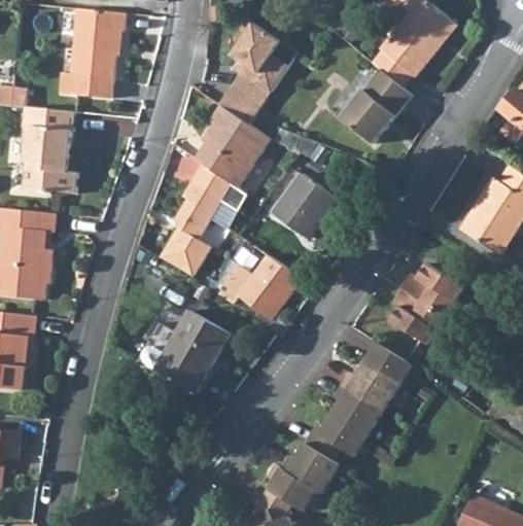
[(381,49),(371,62),(379,68),(402,86),(411,74),(413,75),(438,45),(432,42),(450,20),(425,0),(392,0),(408,12),(379,48),(381,49)]
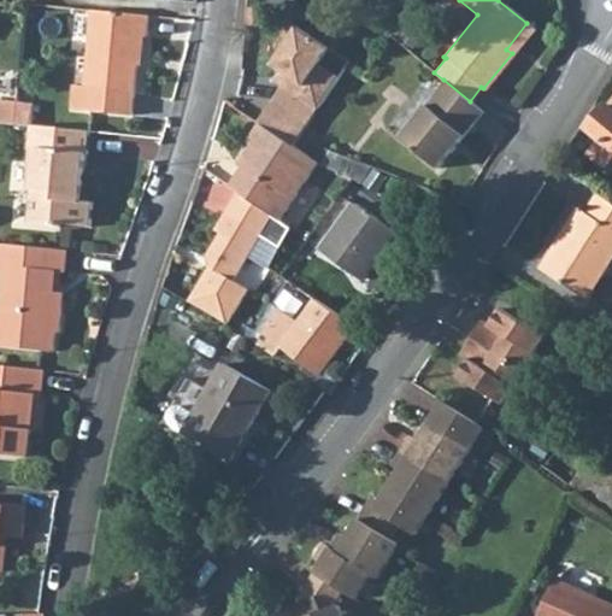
[(294,4),(284,19),(288,22),(294,25),(304,11),(294,4)]
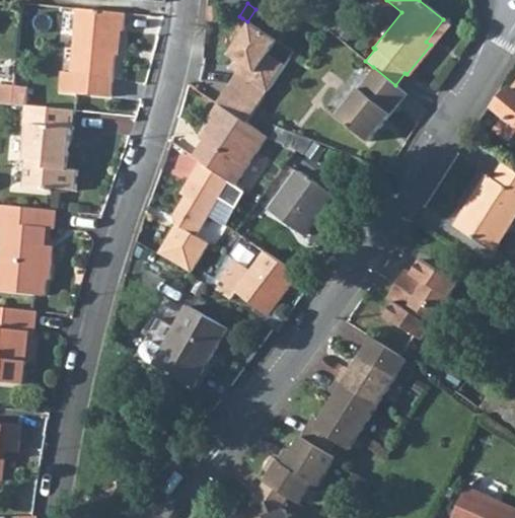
[(107,95),(109,76),(115,28),(121,29),(123,12),(75,7),(69,71),(59,70),(57,90),(107,95)]
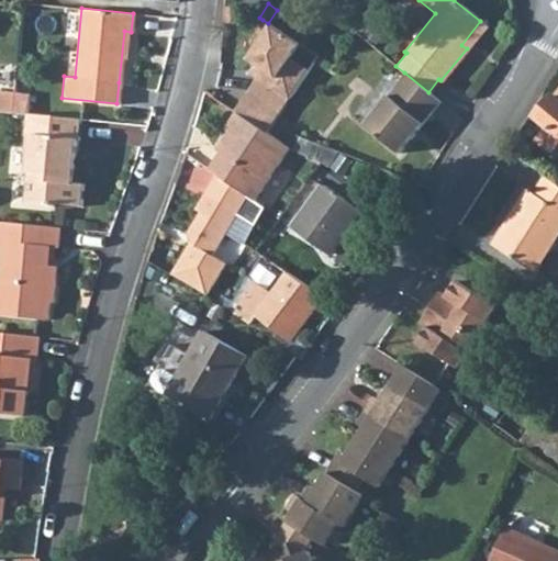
[(368,20),(363,15),(353,31),(358,35),(368,20)]
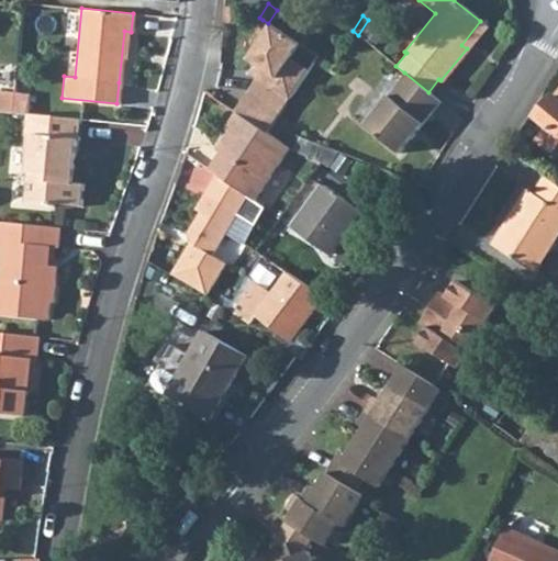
[(245,91),(233,110),(234,111),(265,131),(301,77),(307,68),(288,57),(298,42),(268,23),(263,20),(248,41),(255,45),(247,58),(254,63),(248,71),(255,76),(276,90),(266,104),(245,91)]
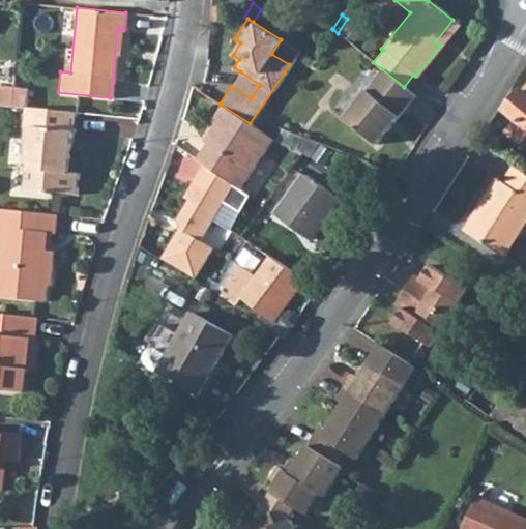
[(458,24),(453,20),(435,42),(440,46),(458,24)]
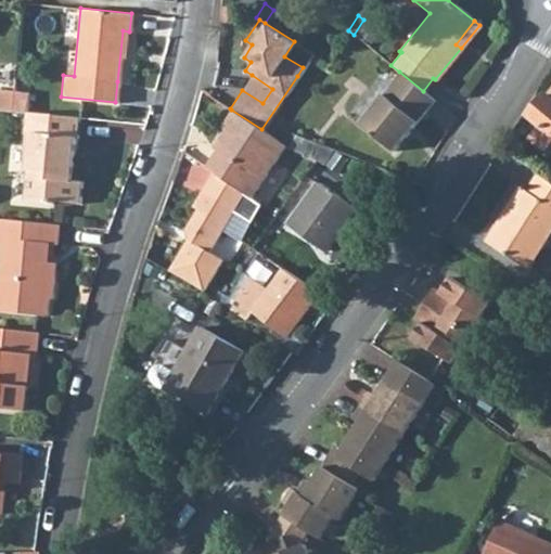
[(374,37),(361,27),(355,36),(367,46),(374,37)]
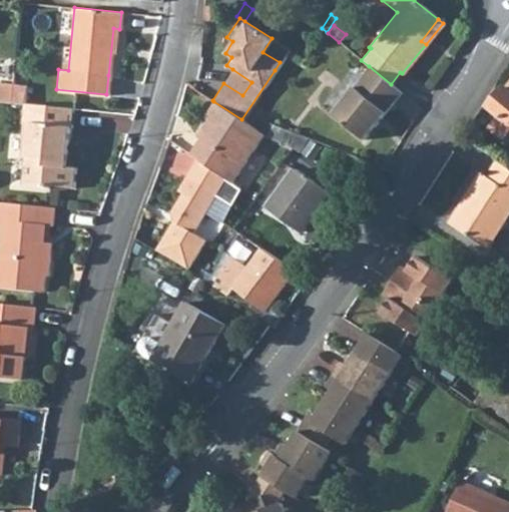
[(391,84),(369,66),(332,113),(363,138),(401,91),(391,84)]
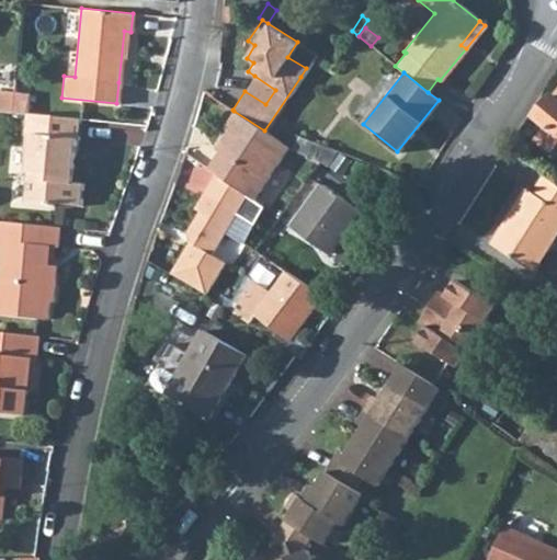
[(275,90),(254,76),(245,91),(265,104),(275,90)]
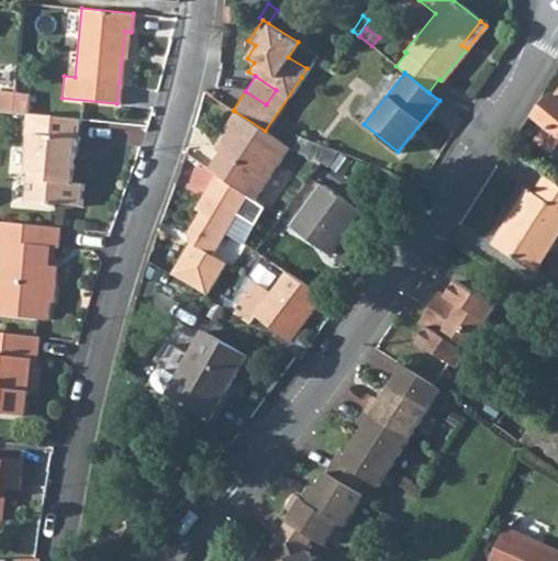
[(557,89),(535,118),(546,126),(535,139),(549,152),(557,141),(557,89)]
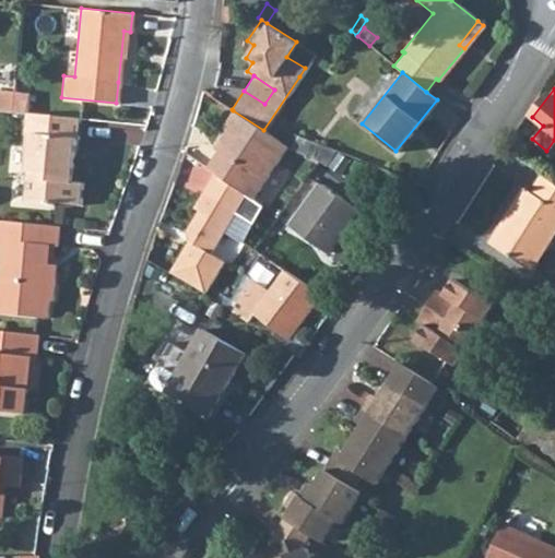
[(0,110),(10,111),(12,92),(0,91),(0,110)]
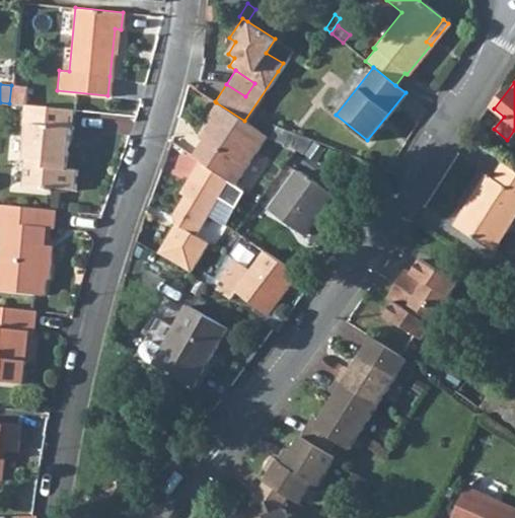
[(25,86),(11,85),(9,103),(22,104),(25,86)]
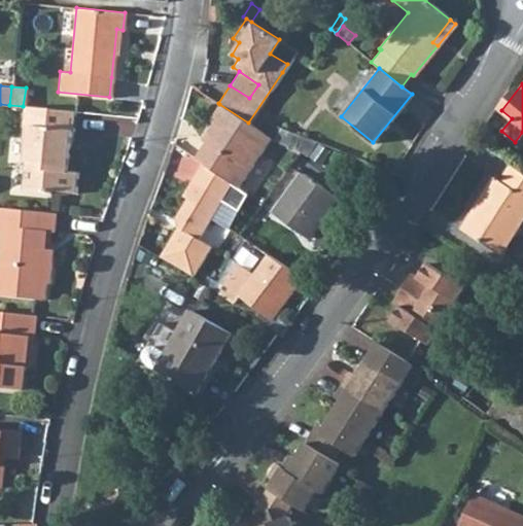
[(248,123),(219,104),(209,119),(216,124),(194,159),(200,163),(235,186),(269,137),(248,123)]
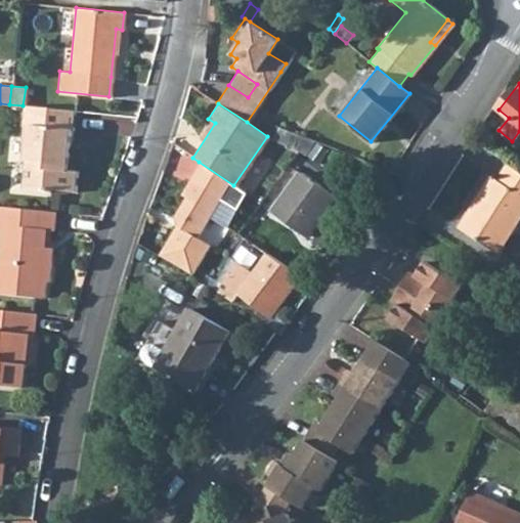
[(74,111),(23,105),(22,124),(24,124),(19,160),(25,160),(22,188),(47,189),(47,191),(74,191),(76,171),(66,170),(60,170),(62,156),(68,157),(70,130),(72,130),(74,111)]
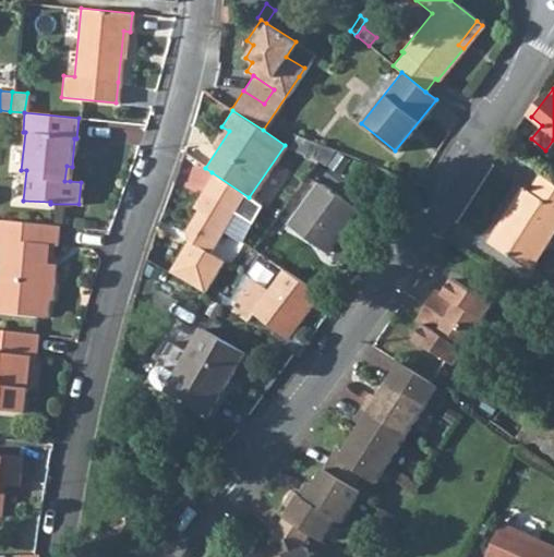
[(334,149),(298,136),(290,149),(311,156),(324,165),(334,149)]
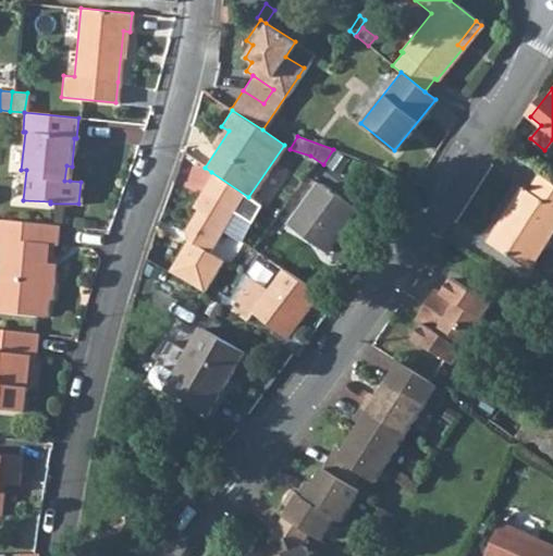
[(185,242),(167,272),(201,293),(221,260),(207,252),(233,209),(250,220),(259,205),(248,197),(211,172),(191,208),(195,210),(183,232),(185,242)]
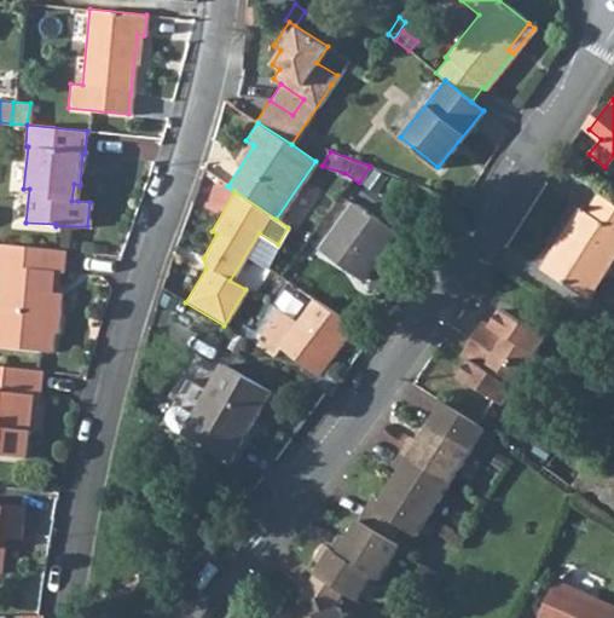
[(538,269),(586,299),(613,255),(613,204),(598,191),(585,212),(578,207),(538,269)]
